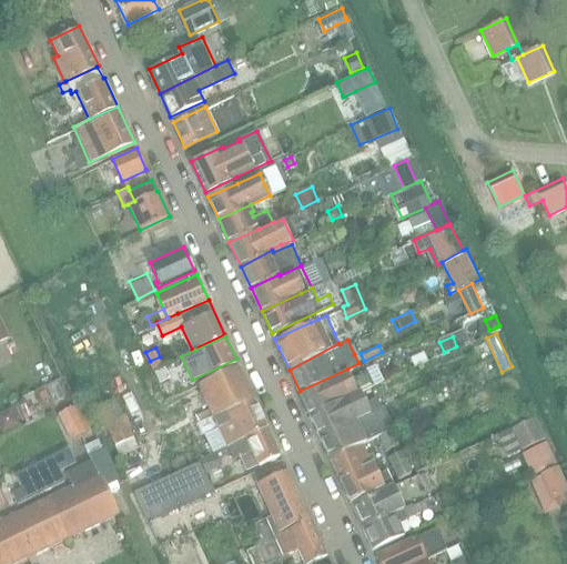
[(424,350),(412,355),(415,364),(428,359),(424,350)]
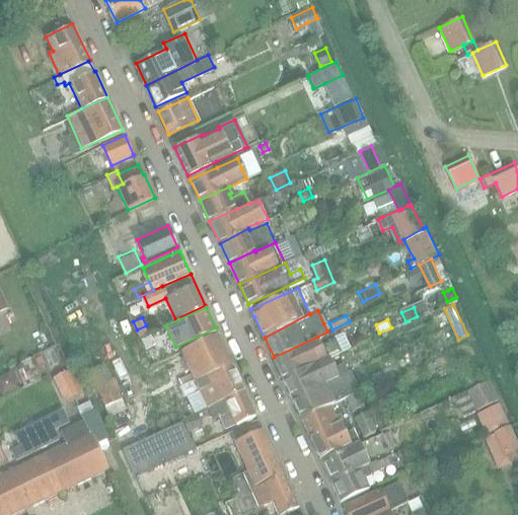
[(207,406),(214,403),(244,388),(218,333),(181,350),(194,377),(178,385),(183,395),(199,388),(207,406)]
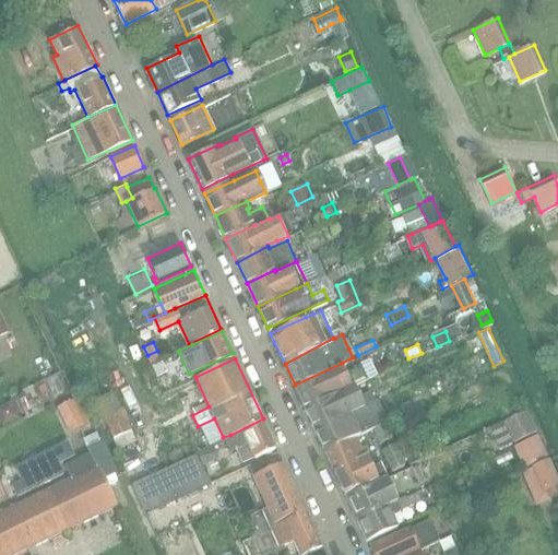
[(295,385),(305,406),(353,384),(368,376),(361,363),(346,370),(342,363),(295,385)]
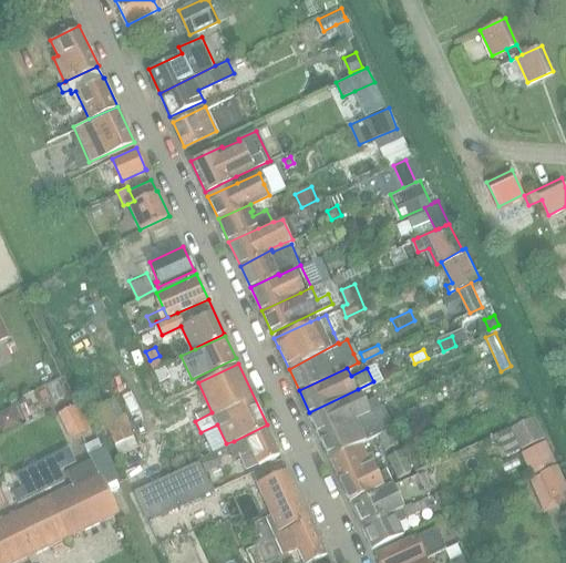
[(309,412),(319,434),(380,405),(376,396),(362,401),(358,389),(309,412)]
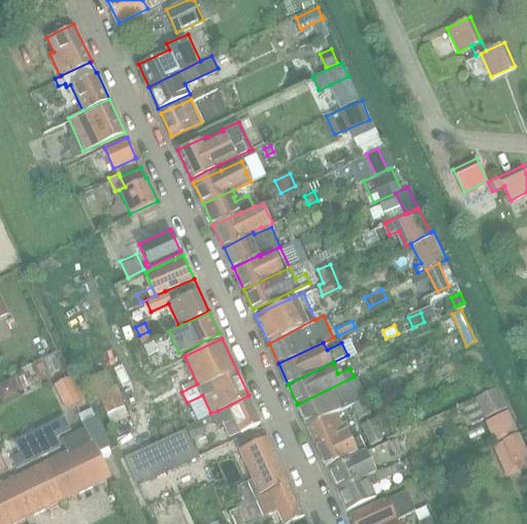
[(89,374),(98,393),(119,383),(118,381),(114,382),(106,366),(89,374)]
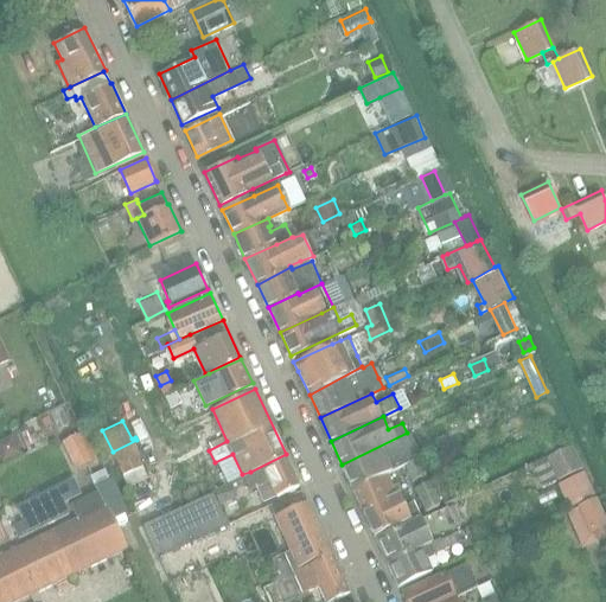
[(83,429),(63,440),(77,466),(97,456),(83,429)]
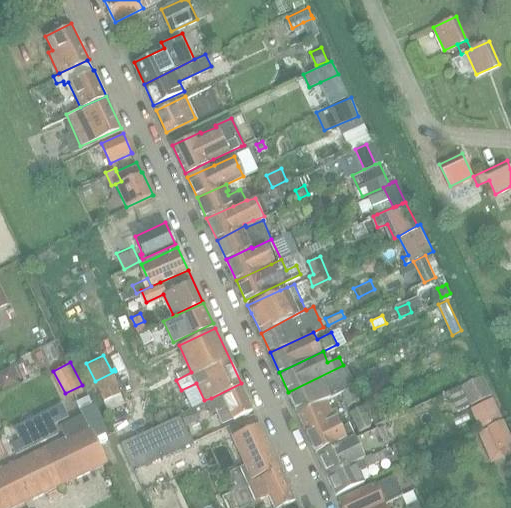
[(288,392),(298,412),(327,397),(342,390),(353,385),(355,384),(346,364),(343,365),(288,392)]
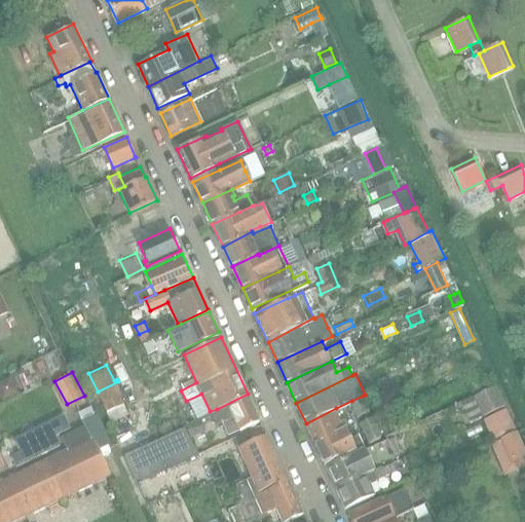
[(505,404),(496,384),(473,396),(483,415),(505,404)]
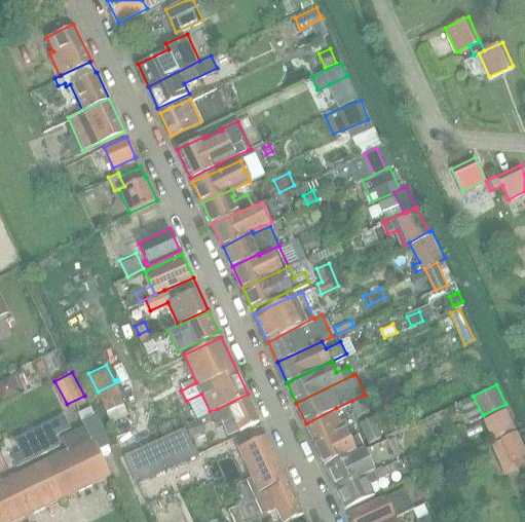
[(248,394),(217,409),(222,421),(228,433),(259,418),(248,394)]
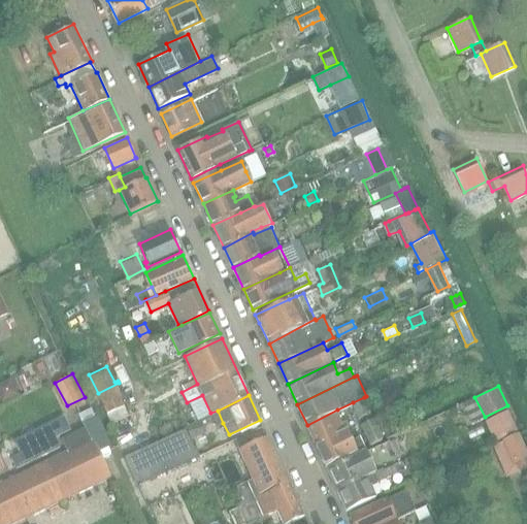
[(364,397),(353,402),(360,416),(370,412),(364,397)]
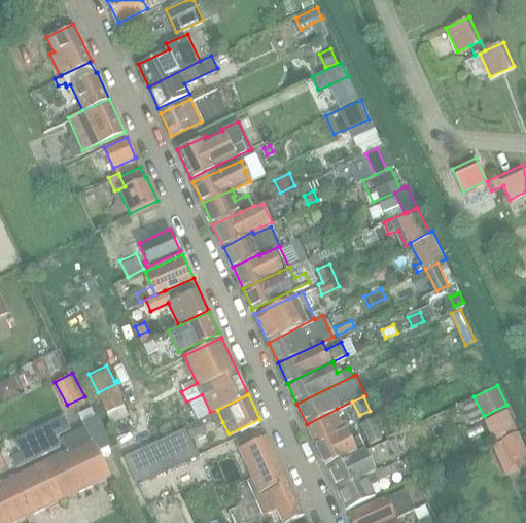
[(484,419),(495,441),(518,428),(507,408),(484,419)]
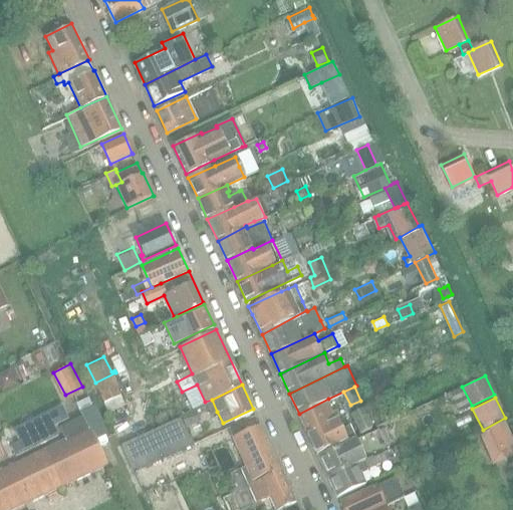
[(299,414),(308,432),(337,418),(334,411),(332,407),(328,399),(299,414)]
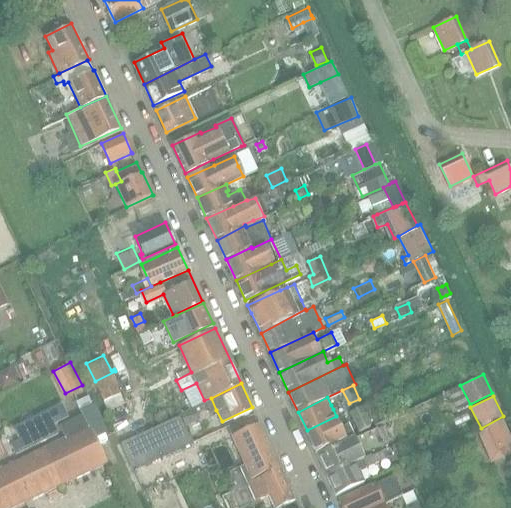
[(20,438),(11,443),(16,453),(62,430),(60,424),(70,419),(62,403),(14,427),(20,438)]
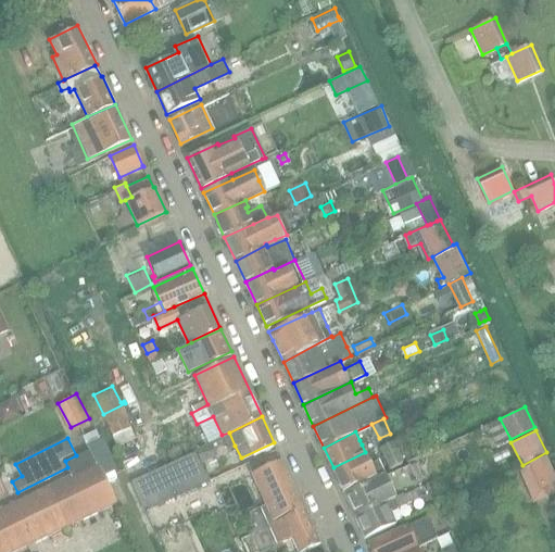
[(196,447),(202,461),(218,453),(212,439),(196,447)]
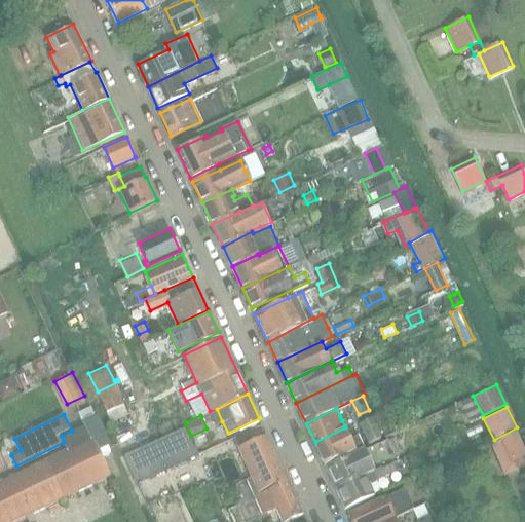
[(360,421),(369,441),(381,436),(373,415),(360,421)]
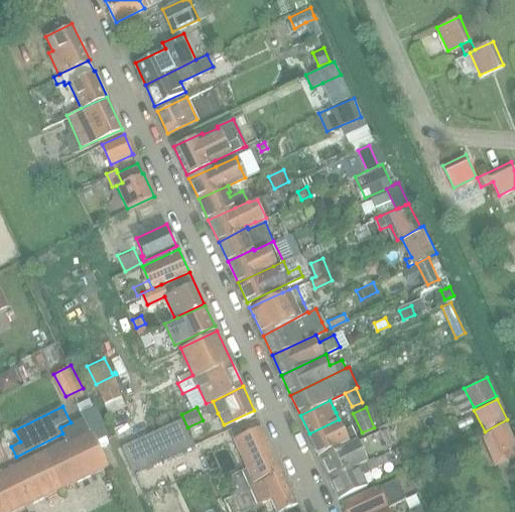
[(181,416),(122,443),(135,471),(194,443),(181,416)]
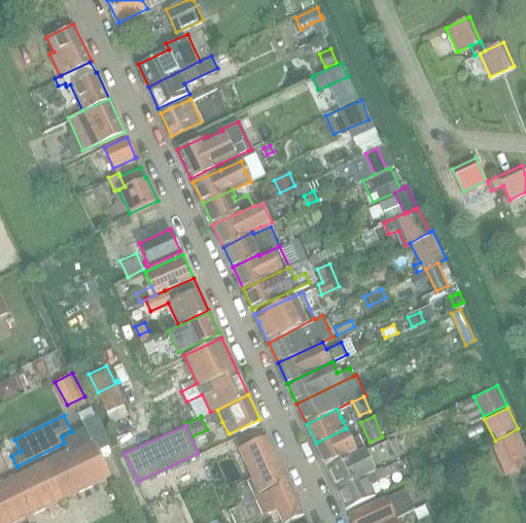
[(69,449),(56,455),(0,482),(0,522),(8,522),(73,492),(110,475),(93,438),(92,439),(85,426),(63,437),(69,449)]
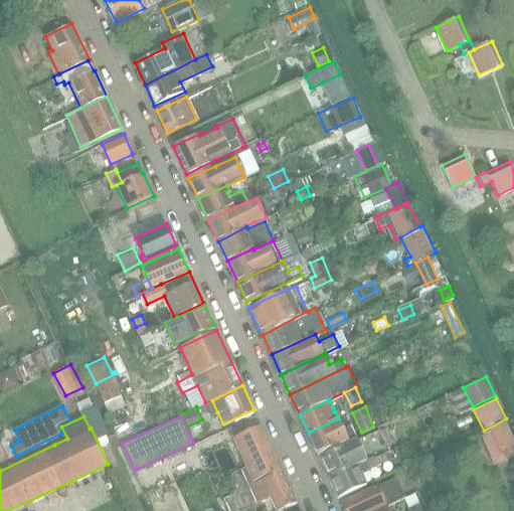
[(338,418),(309,433),(317,453),(354,436),(349,424),(342,428),(338,418)]
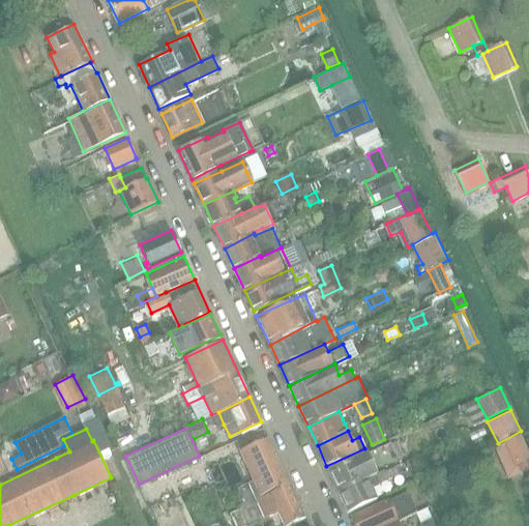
[(528,454),(521,436),(495,448),(508,477),(528,468),(528,454)]
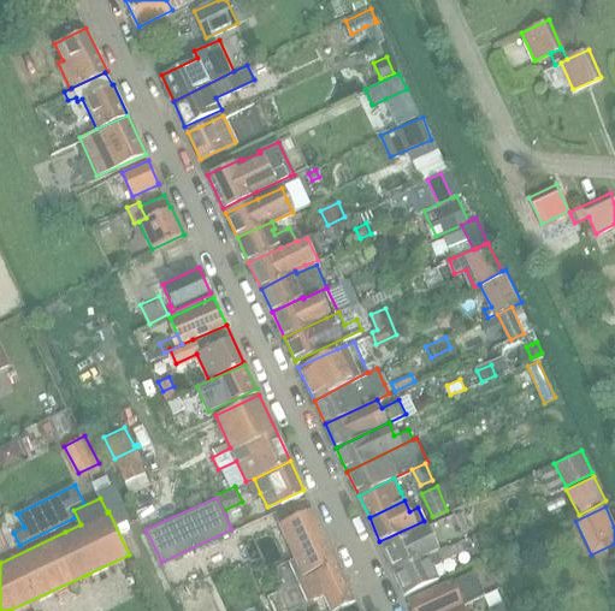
[(296,580),(306,600),(313,597),(323,592),(331,610),(355,599),(312,508),(279,523),(303,576),(296,580)]
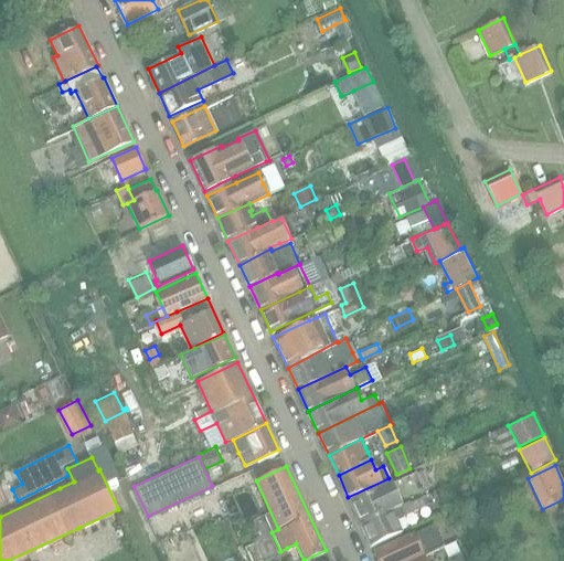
[(386,484),(350,500),(360,524),(402,503),(392,480),(386,484)]
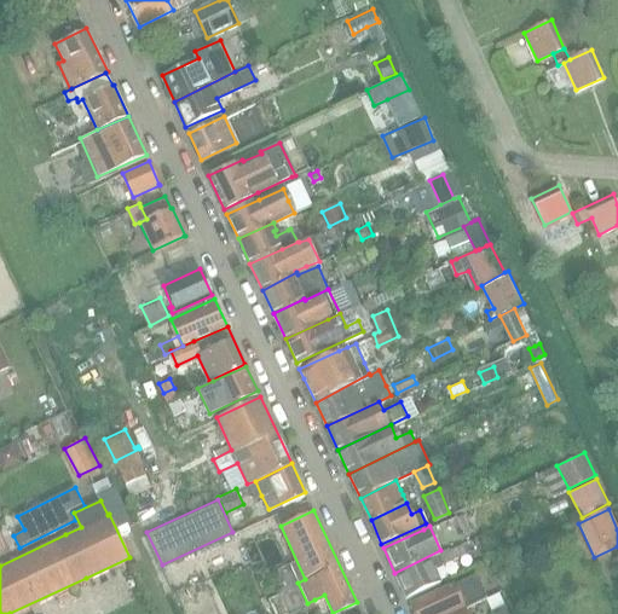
[(526,543),(529,551),(543,545),(541,537),(526,543)]
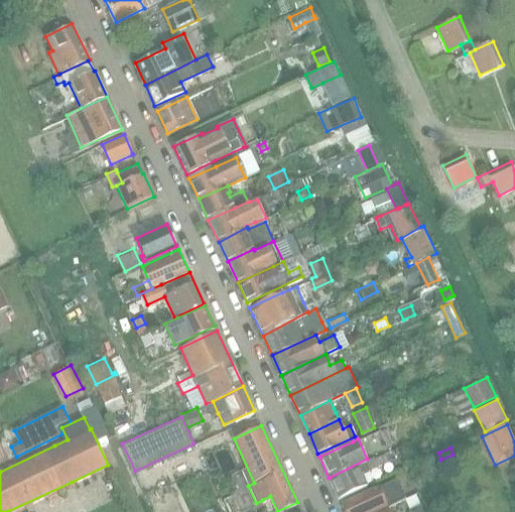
[(375,456),(329,478),(339,497),(368,483),(363,472),(396,457),(393,449),(375,457),(375,456)]
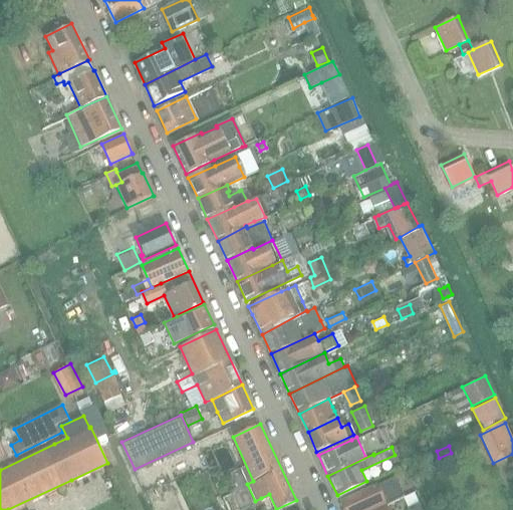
[(343,509),(370,509),(385,504),(404,495),(395,476),(340,502),(343,509)]
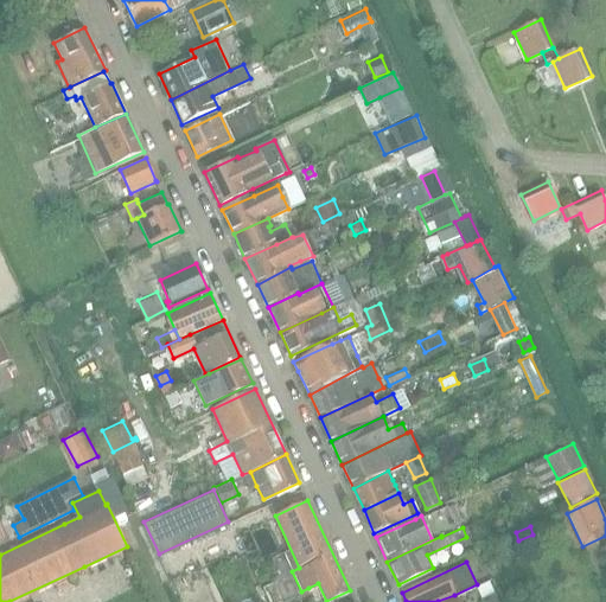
[(498,601),(495,591),(480,599),(482,601),(498,601)]
